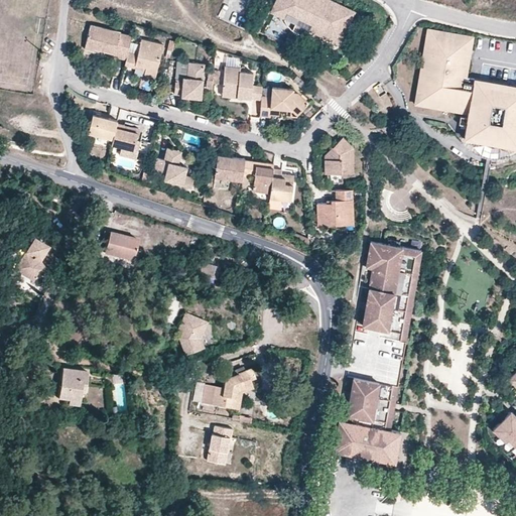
[(353,12),(327,0),(278,0),(276,4),(288,9),(286,13),(298,18),(292,30),(300,34),(304,34),(306,34),(308,30),(311,25),(332,34),(330,37),(339,42),(353,12)]
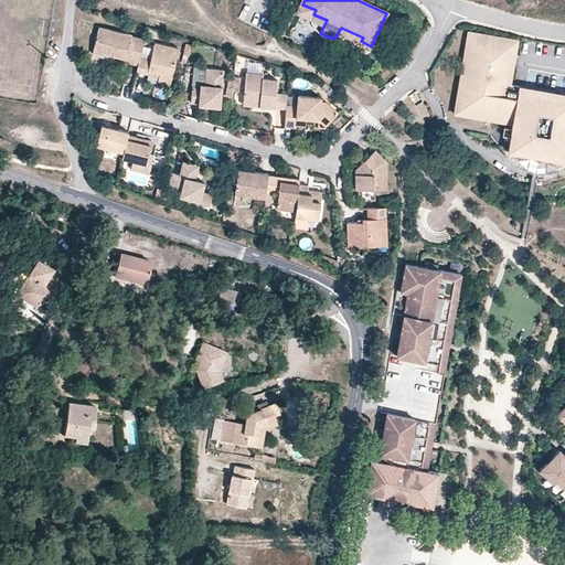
[(313,14),(316,10),(302,4),(298,14),(310,21),(311,19),(313,14)]
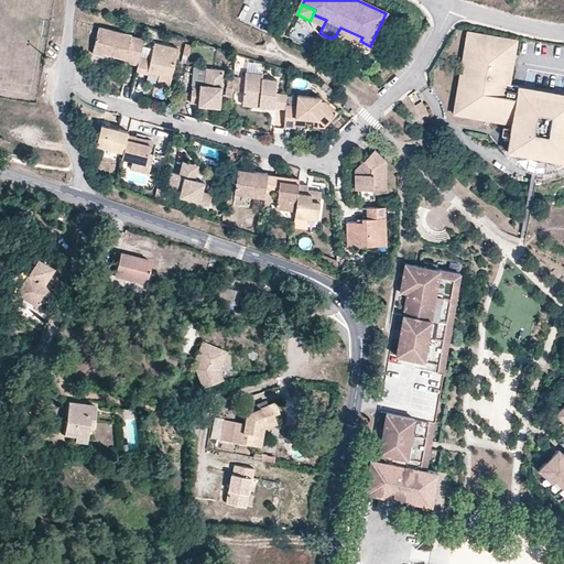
[(320,33),(326,20),(313,14),(311,19),(312,24),(320,33)]
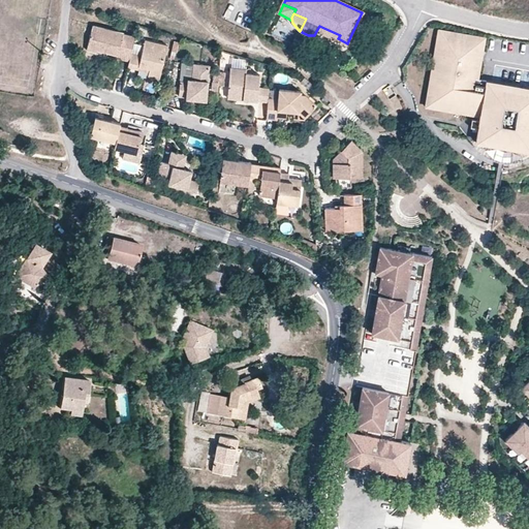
[(133,42),(135,36),(123,33),(123,32),(92,26),(87,50),(96,52),(97,50),(118,55),(118,58),(129,60),(131,52),(133,42)]
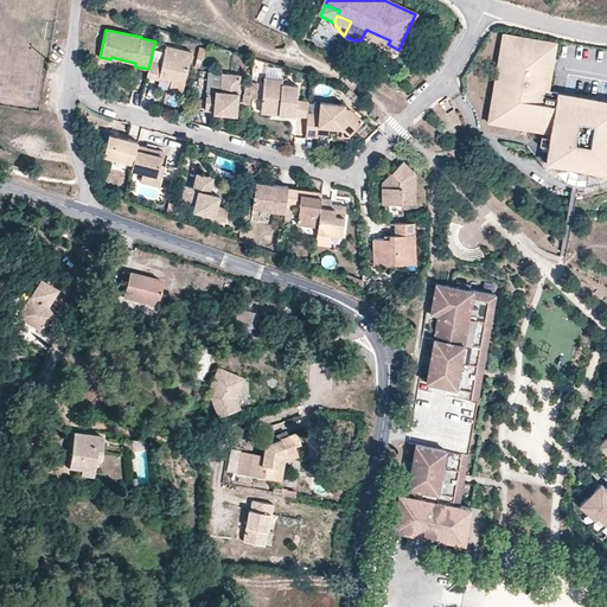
[(390,40),(366,30),(363,36),(397,52),(398,50),(388,44),(390,40)]
